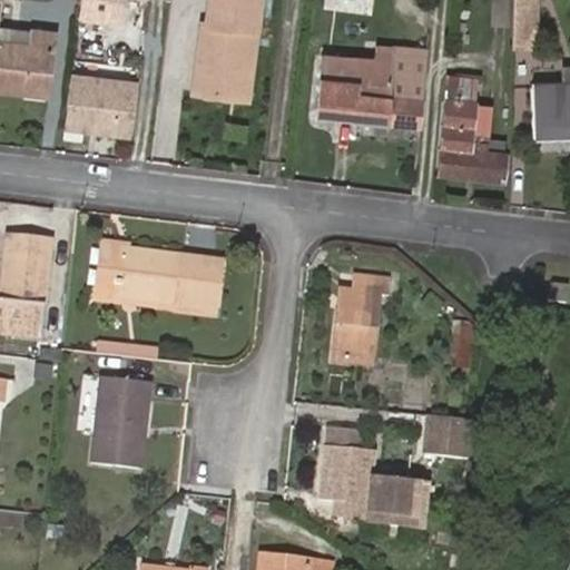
[(264,0),(205,0),(203,25),(198,23),(188,99),(251,107),(264,0)]
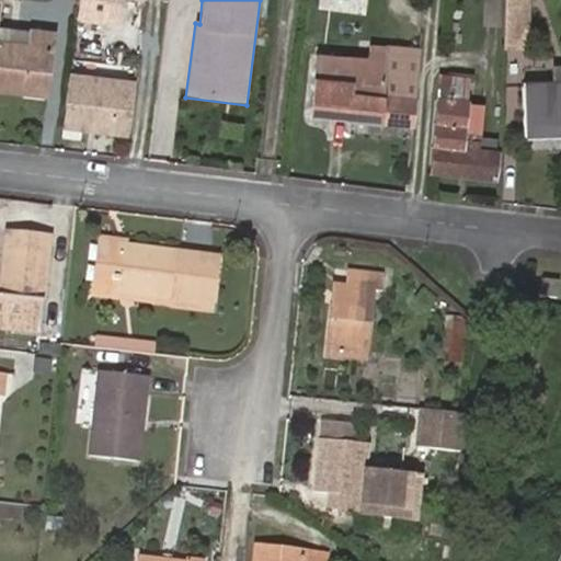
[(501,23),(500,0),(482,0),(482,23),(501,23)]
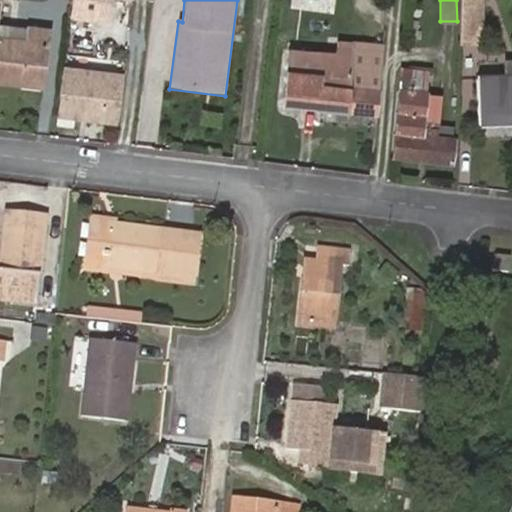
[(482,42),(483,0),(462,0),(463,5),(463,17),(461,41),(482,42)]
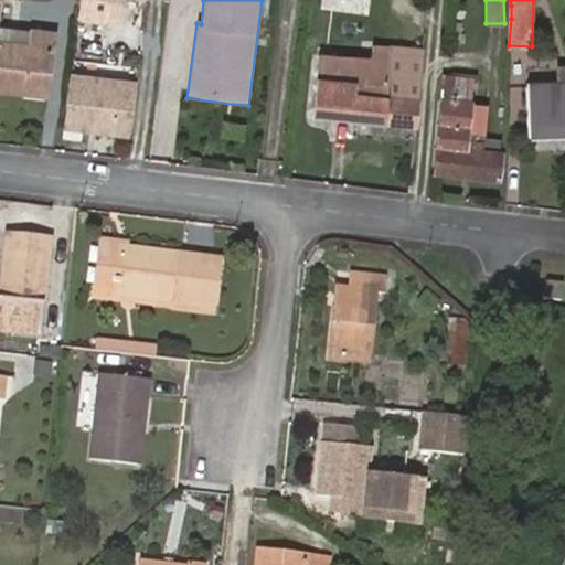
[(4,24),(0,23),(0,86),(46,93),(53,30),(31,29),(29,41),(3,38),(4,24)]
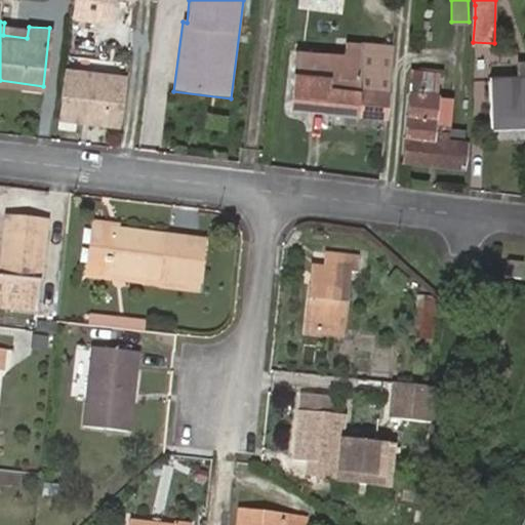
[(387,117),(392,47),(345,41),(344,54),(296,49),(289,107),(387,117)]
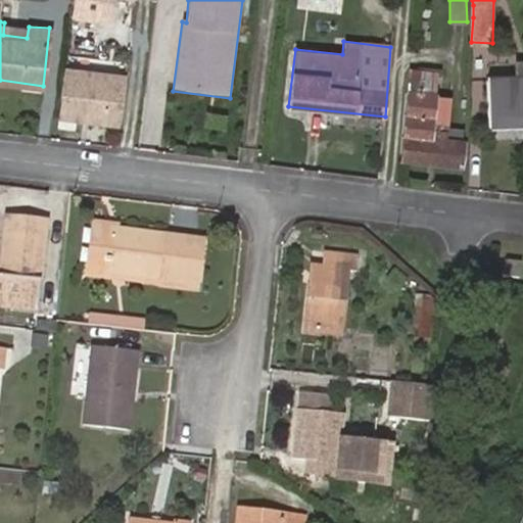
[(522,64),(517,64),(517,79),(486,80),(488,126),(522,125),(522,64)]
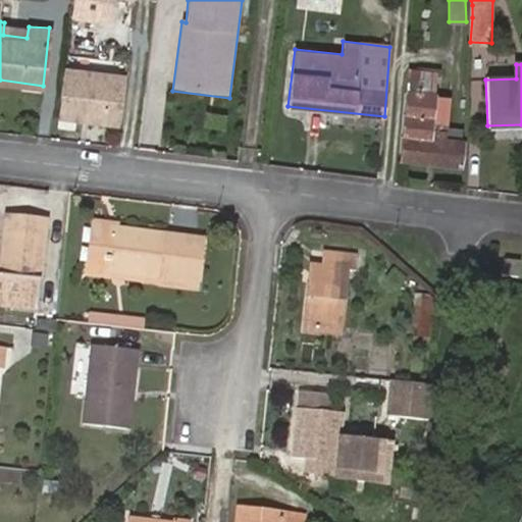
[(437,69),(411,68),(403,159),(465,164),(467,140),(434,136),(437,69)]
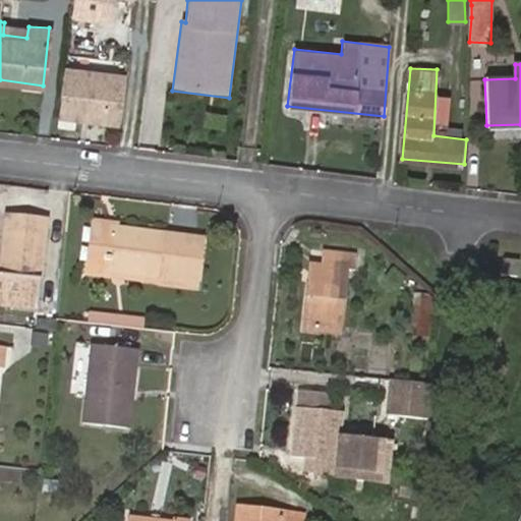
[(84,72),(66,70),(60,120),(82,123),(83,119),(118,123),(124,83),(83,78),(84,72)]
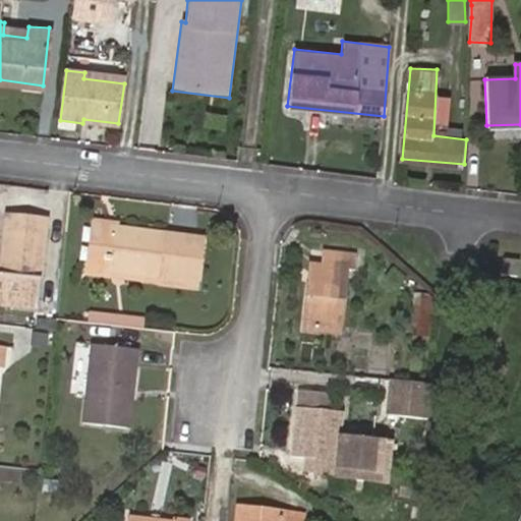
[(10,218),(3,277),(0,276),(0,306),(38,309),(47,223),(10,218)]
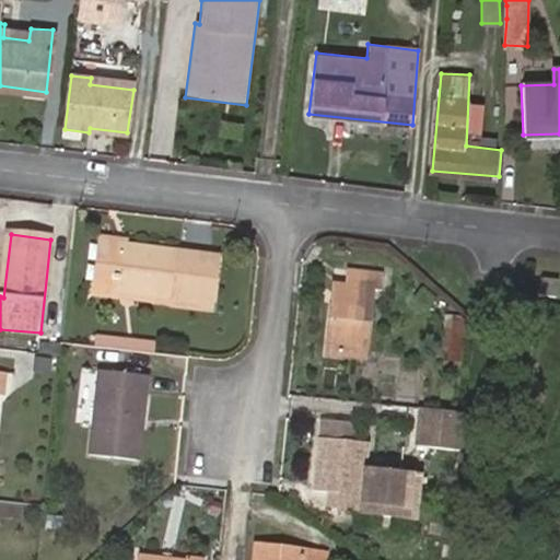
[(176,254),(98,244),(93,296),(206,308),(210,259),(186,255),(183,267),(176,266),(176,254)]
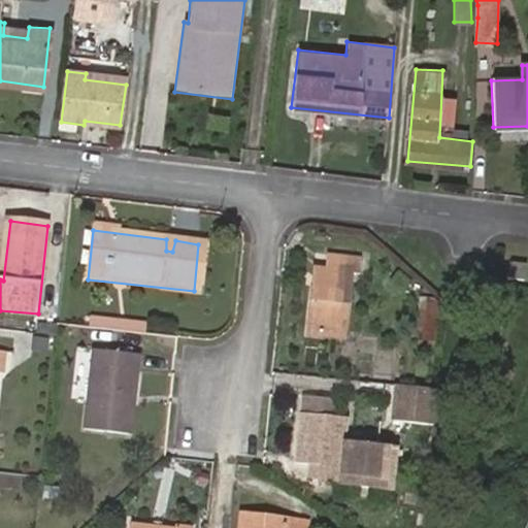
[(352,337),(358,274),(370,275),(371,259),(336,256),(335,270),(320,269),(314,333),(352,337)]
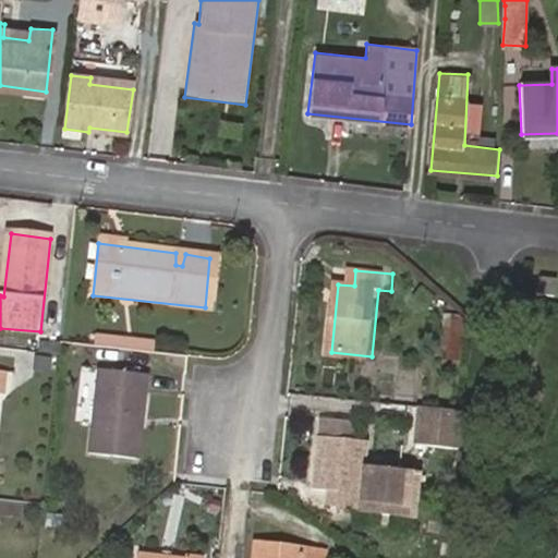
[(557,280),(542,278),(541,296),(557,299),(557,280)]
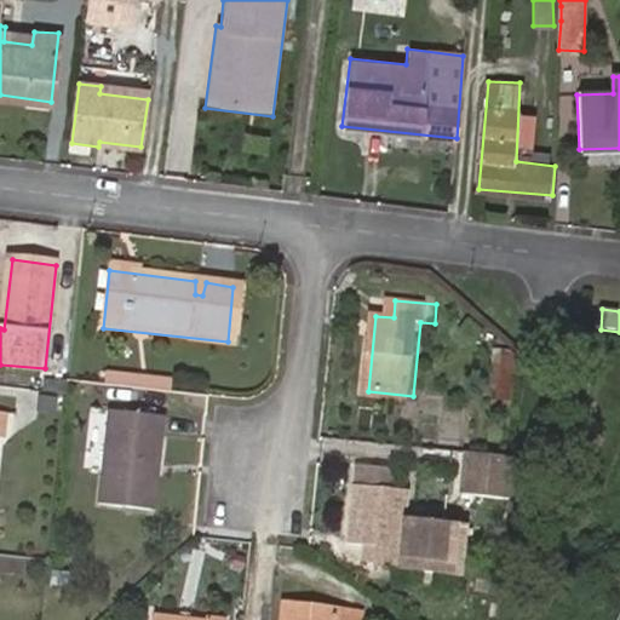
[(516,407),(521,361),(503,359),(499,368),(492,369),(489,390),(499,391),(498,406),(516,407)]
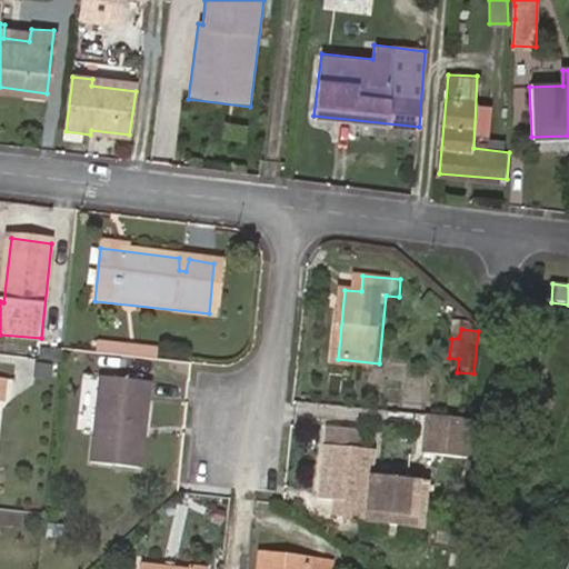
[(159,346),(97,339),(96,352),(157,359),(159,346)]
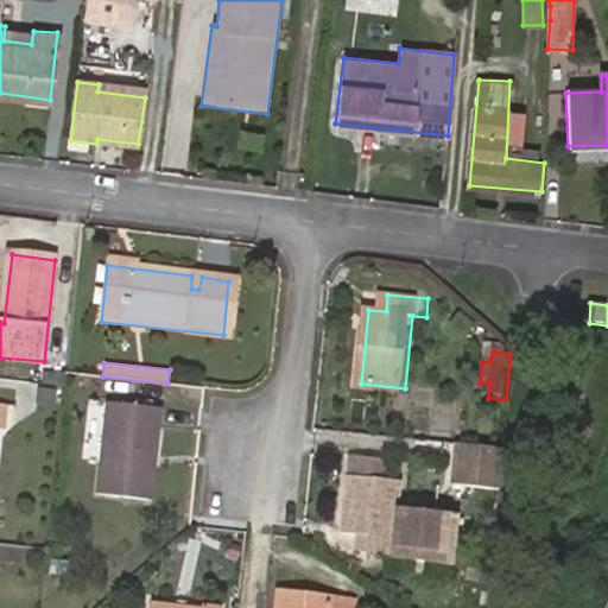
[(0,422),(11,423),(13,404),(0,401),(0,422)]
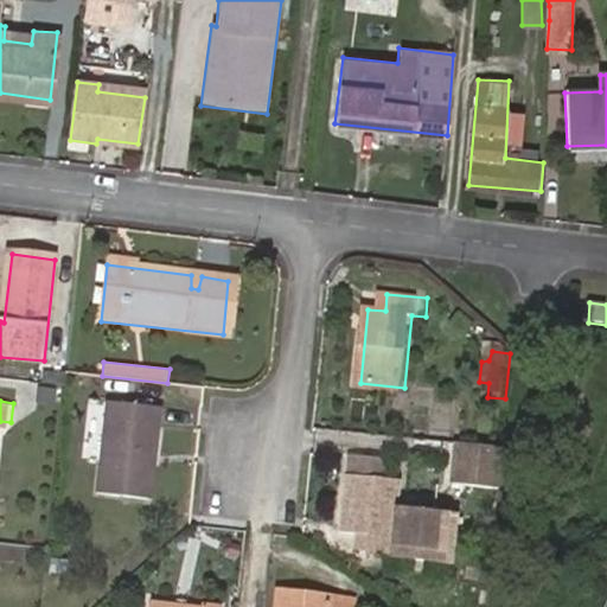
[(151,502),(160,406),(106,401),(95,497),(151,502)]
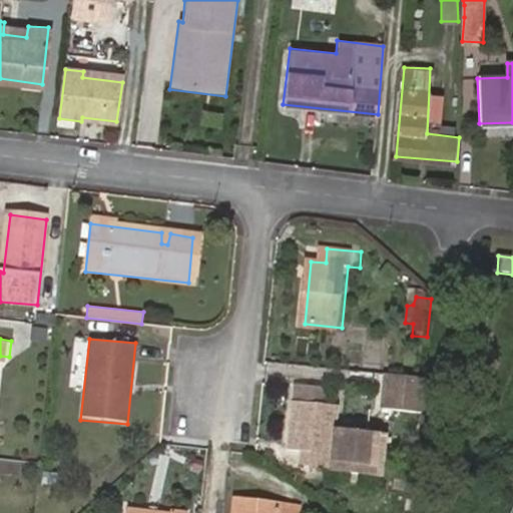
[(423,381),(390,377),(387,409),(421,413),(423,381)]
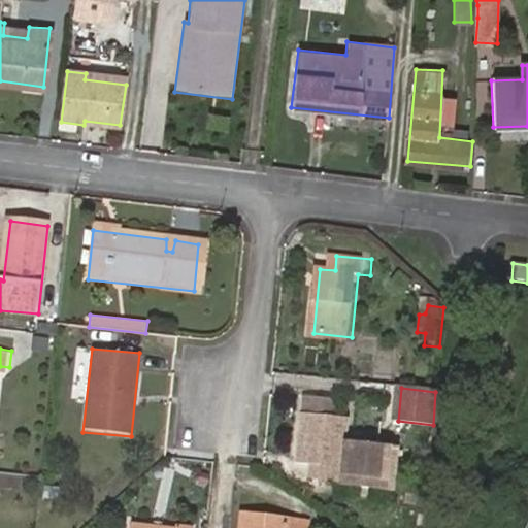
[(302,396),(294,464),(309,466),(307,481),(387,490),(391,451),(340,444),(343,420),(332,419),(334,399),(302,396)]
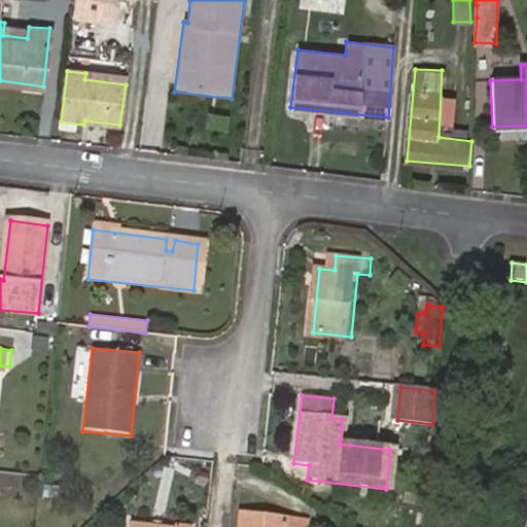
[(246,526),(248,513),(241,513),(239,526),(246,526)]
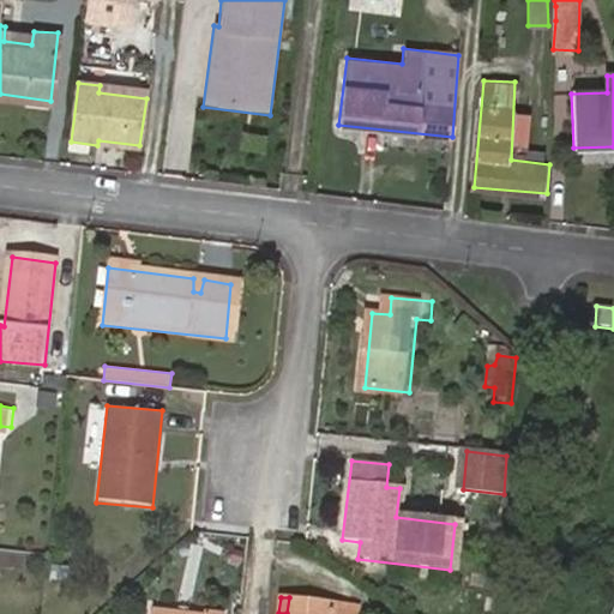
[(356,613),(357,605),(289,597),(287,613),(356,613)]
